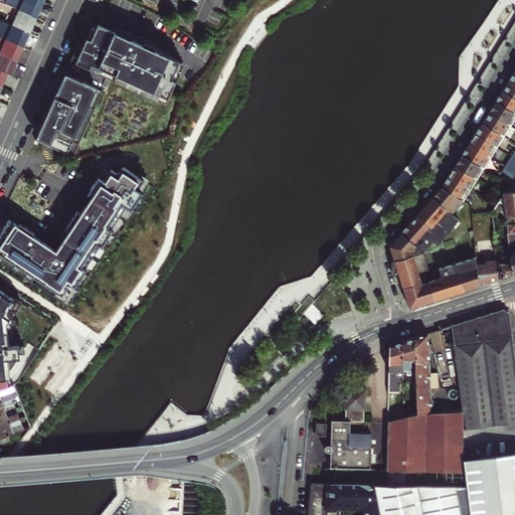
[(42,2),(37,0),(5,0),(4,4),(13,8),(18,10),(35,18),(39,9),(42,2)]
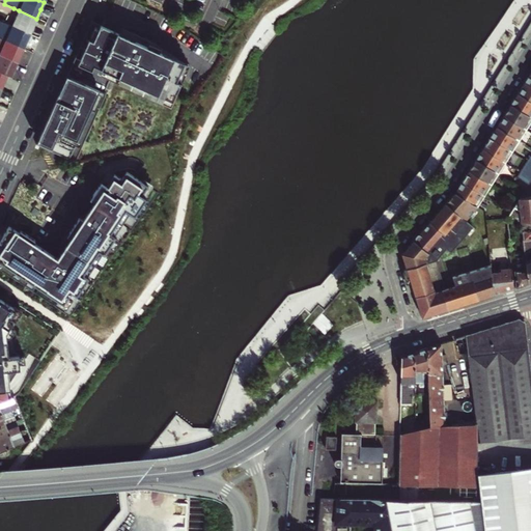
[(14,8),(4,4),(0,2),(0,8),(10,14),(14,8)]
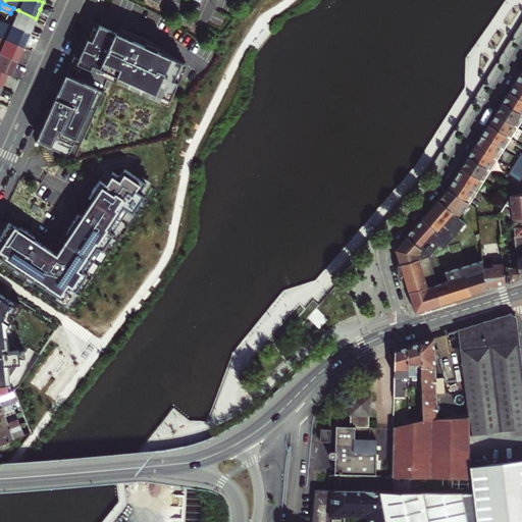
[(18,10),(12,25),(30,34),(33,27),(36,18),(18,10)]
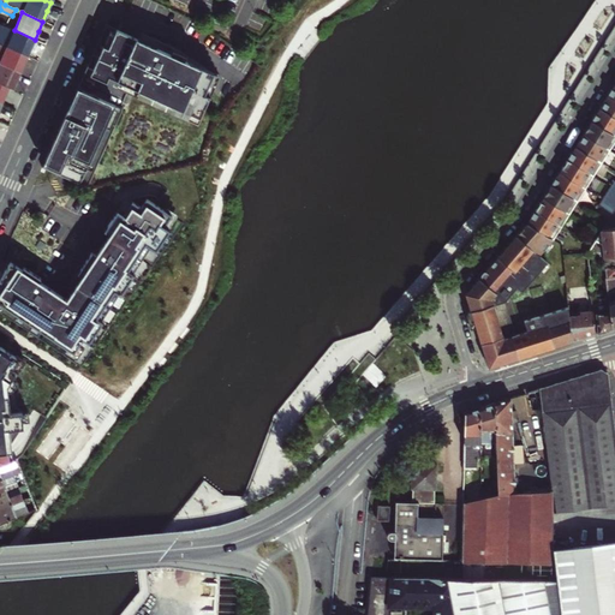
[(154,46),(107,25),(88,67),(132,87),(201,117),(213,91),(219,76),(154,46)]
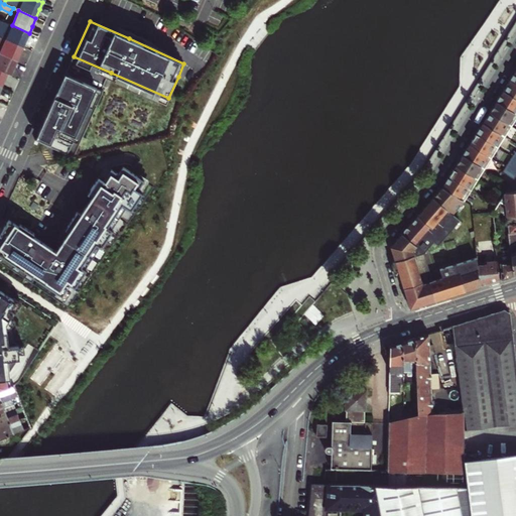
[(4,22),(0,29),(0,36),(22,47),(25,40),(29,33),(12,25),(4,22)]
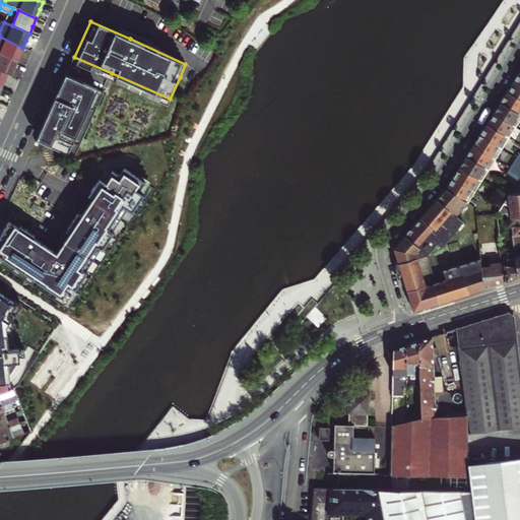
[(19,54),(22,48),(0,37),(0,53),(16,61),(19,54)]
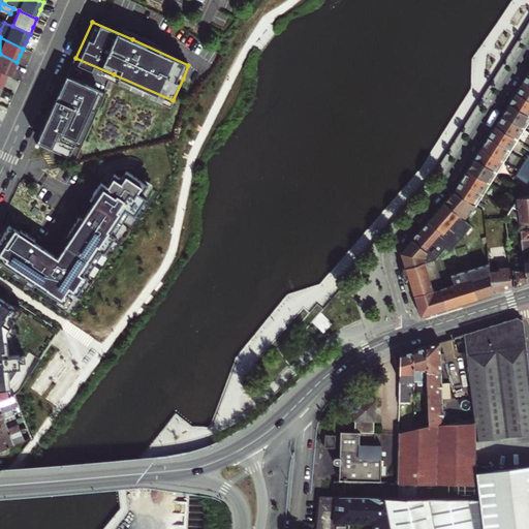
[(0,71),(7,75),(10,76),(13,70),(17,62),(0,54),(0,71)]
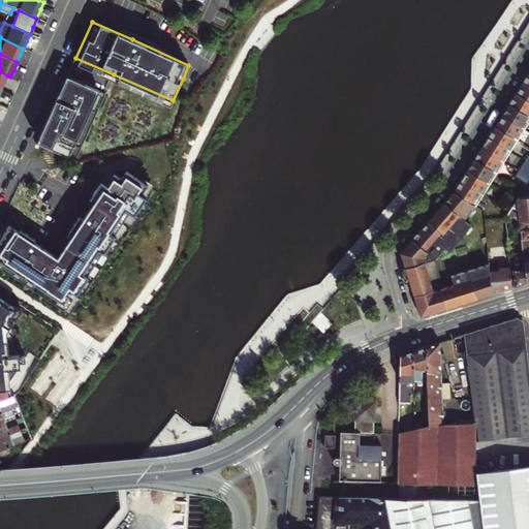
[(105,94),(66,76),(53,109),(36,145),(55,154),(74,164),(105,94)]
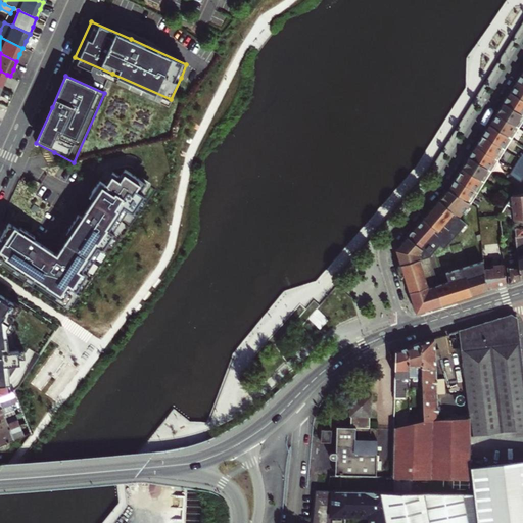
[(522,85),(516,81),(513,86),(510,92),(522,100),(522,85)]
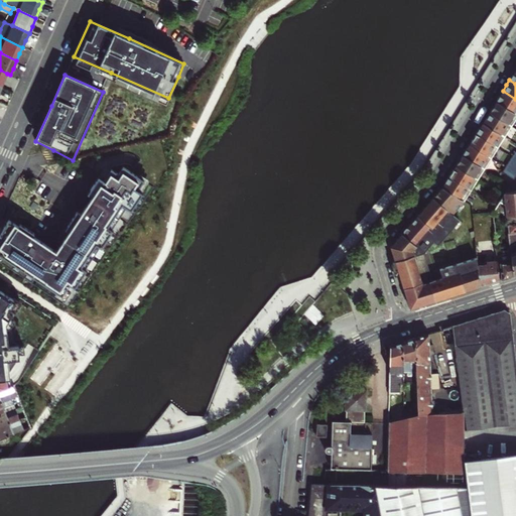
[(515,99),(503,91),(499,96),(495,102),(515,114),(515,99)]
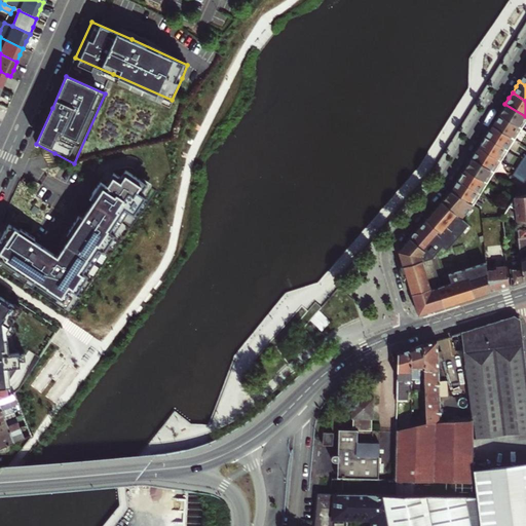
[(525,121),(525,116),(504,104),(501,110),(498,114),(522,128),(525,121)]
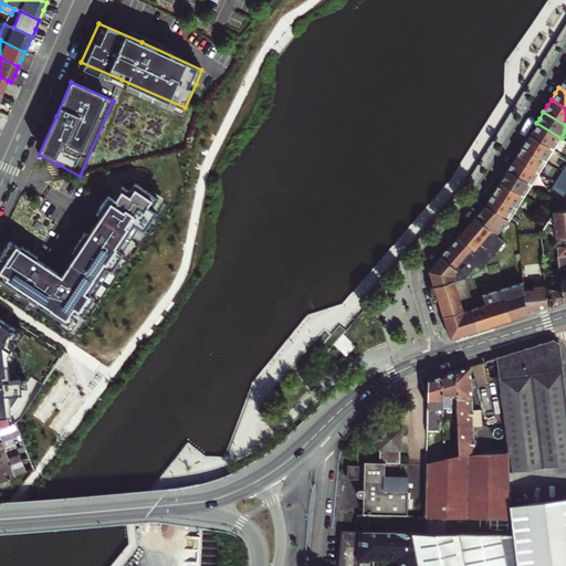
[(562,138),(536,123),(533,128),(530,135),(554,150),(562,138)]
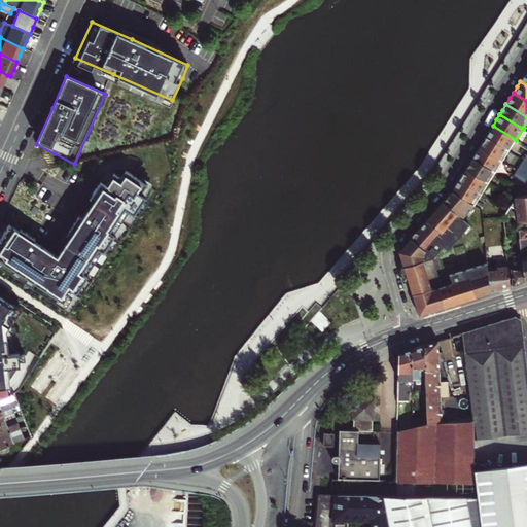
[(516,140),(493,126),(490,131),(486,137),(508,151),(516,140)]
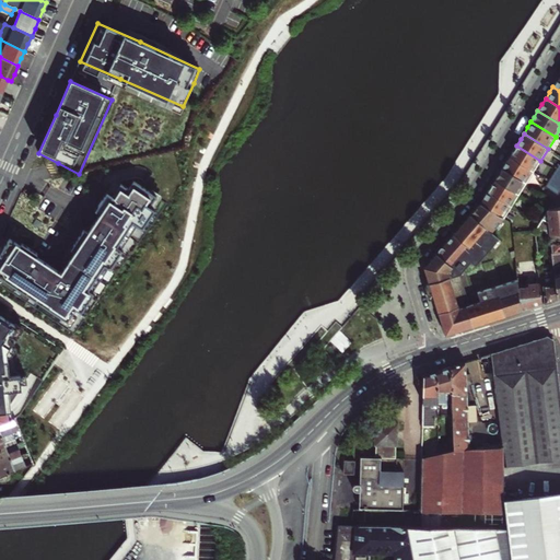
[(540,161),(516,146),(513,151),(510,156),(534,172),(540,161)]
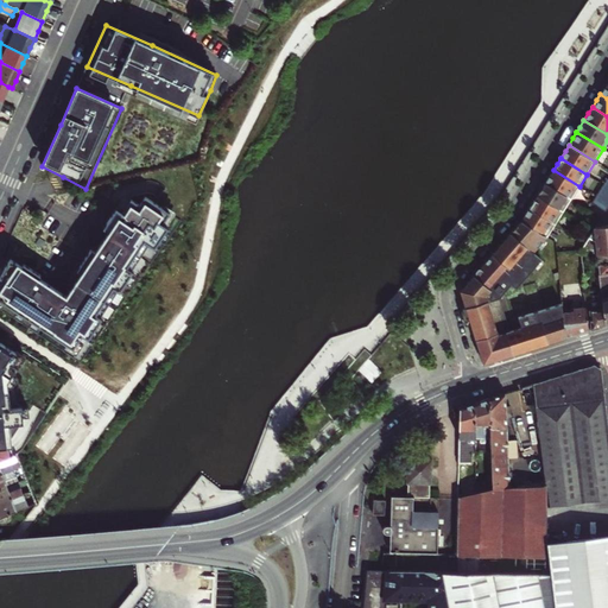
[(580,187),(553,170),(550,175),(545,183),(551,187),(571,200),(580,187)]
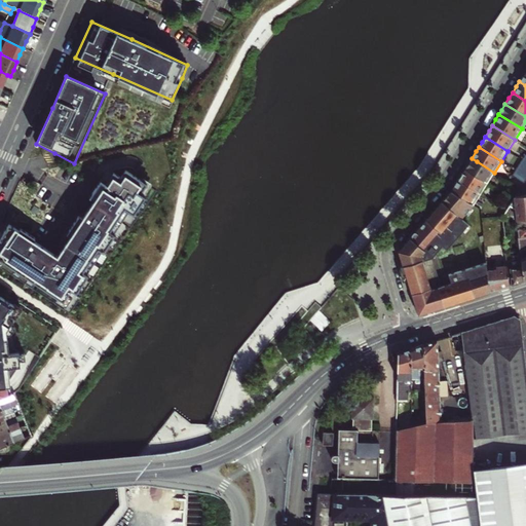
[(525,154),(512,176),(524,183),(525,179),(525,154)]
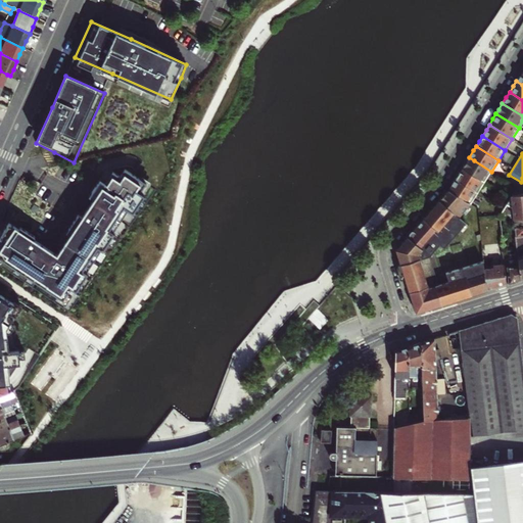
[(474,160),(469,157),(466,161),(462,169),(484,182),(491,172),(474,160)]
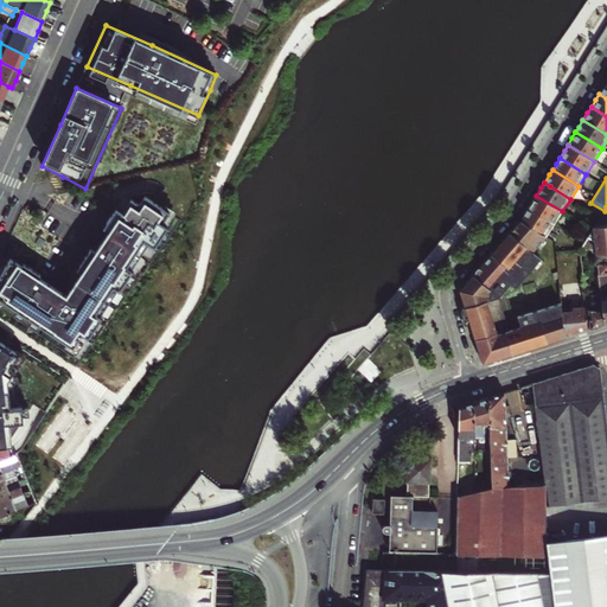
[(24,270),(11,264),(6,274),(0,270),(0,305),(1,306),(4,302),(17,311),(14,314),(21,319),(24,315),(32,320),(29,325),(37,330),(39,326),(66,343),(64,347),(75,355),(80,346),(76,344),(82,334),(88,338),(94,328),(98,331),(103,324),(100,321),(102,318),(100,317),(117,289),(119,291),(126,282),(129,285),(134,276),(131,274),(133,270),(131,269),(148,244),(154,248),(160,238),(165,242),(170,234),(166,230),(168,228),(166,227),(176,212),(165,205),(163,209),(145,197),(140,205),(131,199),(131,200),(123,196),(106,222),(102,227),(109,231),(96,251),(91,249),(80,270),(84,273),(70,298),(42,280),(43,278),(25,268),(24,270)]
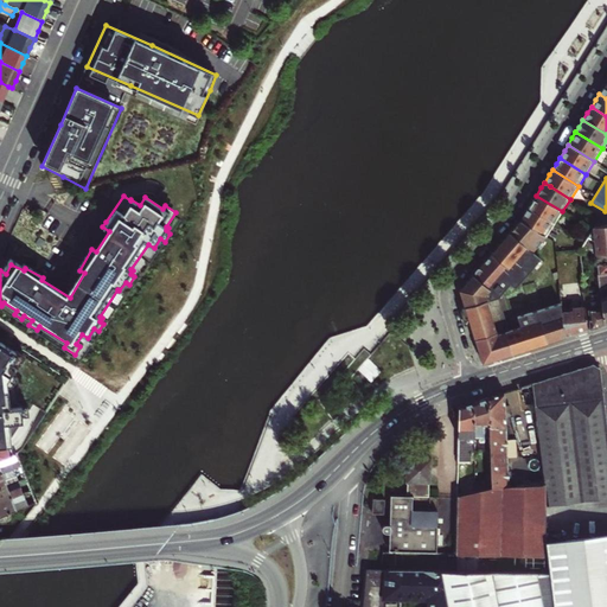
[(562,211),(536,196),(532,202),(529,208),(555,224),(562,211)]
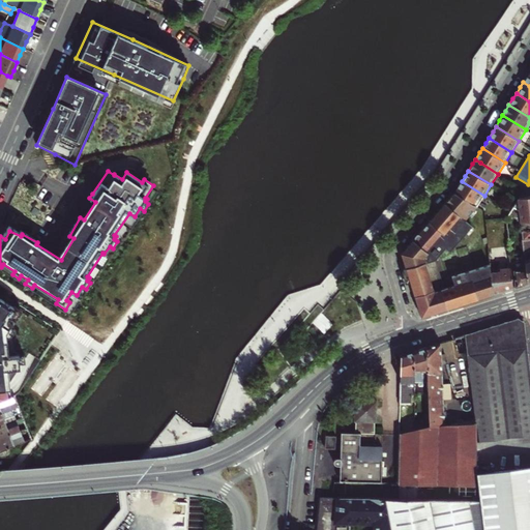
[(484,196),(462,181),(459,186),(454,193),(477,206),(484,196)]
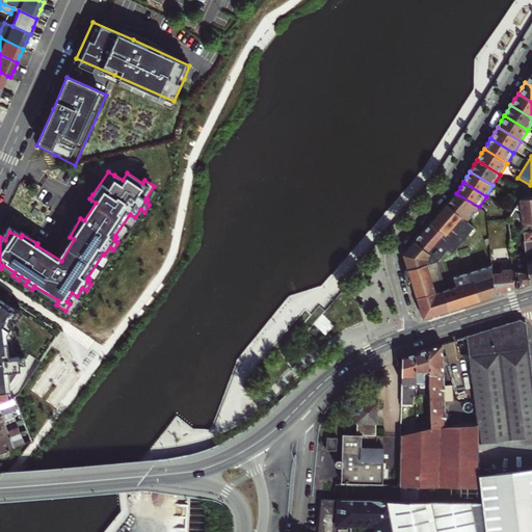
[(403,254),(423,318),(471,303),(494,295),(493,274),(491,265),(476,271),(472,259),(461,262),(466,276),(454,282),(457,290),(447,294),(440,271),(437,264),(448,253),(452,256),(473,230),(466,223),(479,207),(456,193),(403,254)]
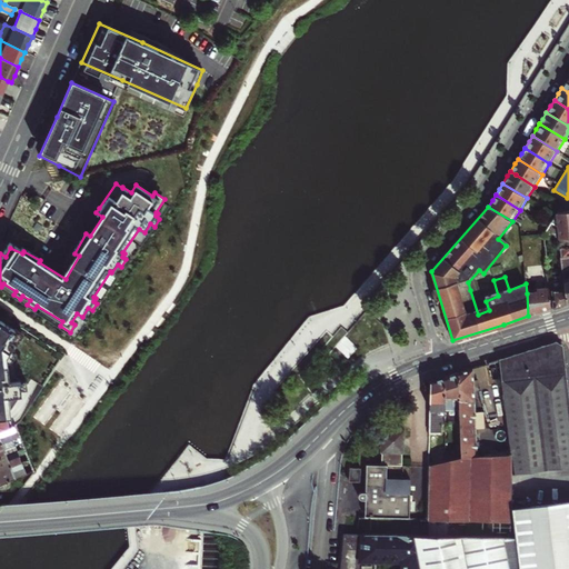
[(568,211),(556,213),(557,215),(557,225),(560,256),(568,255),(568,211)]
